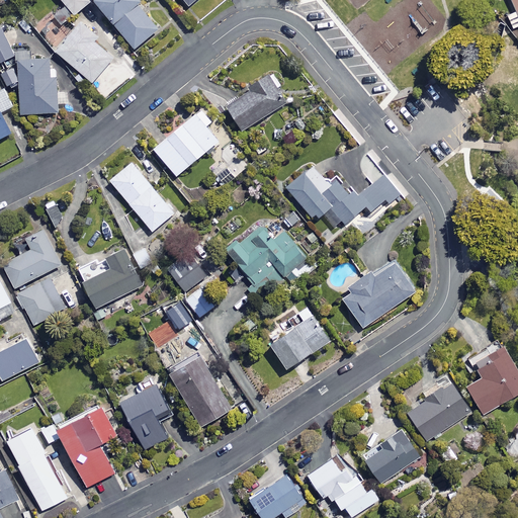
[(60,0),(64,5),(52,15),(61,26),(90,2),(88,0),(60,0)]
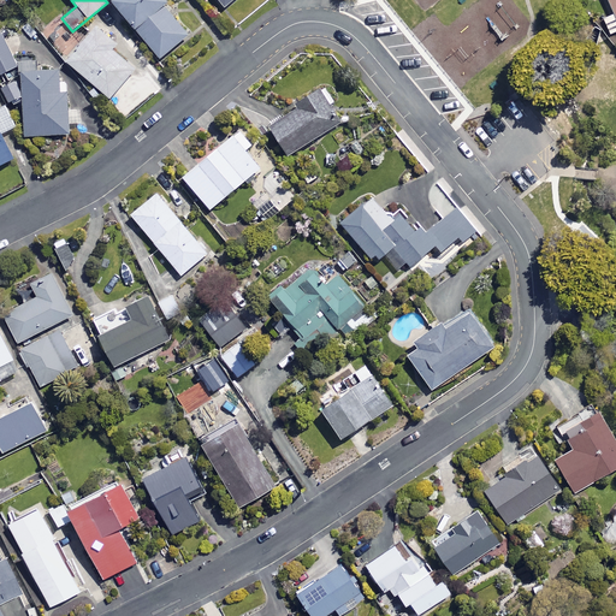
[(166,1),(164,0),(110,0),(108,1),(159,58),(187,35),(161,6),(166,1)]
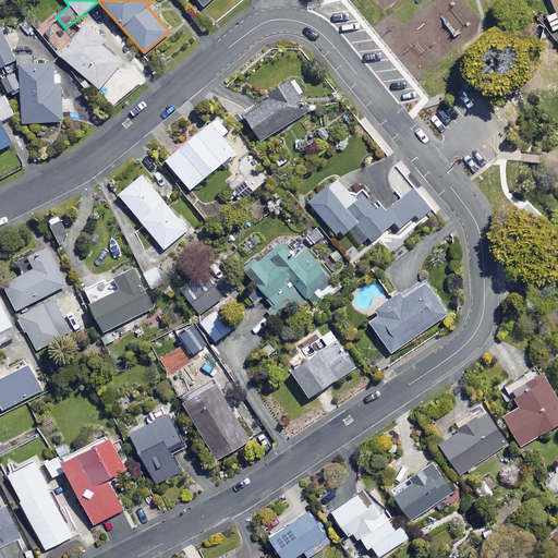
[(545,16),(552,31),(557,27),(557,0),(548,0),(555,12),(545,16)]
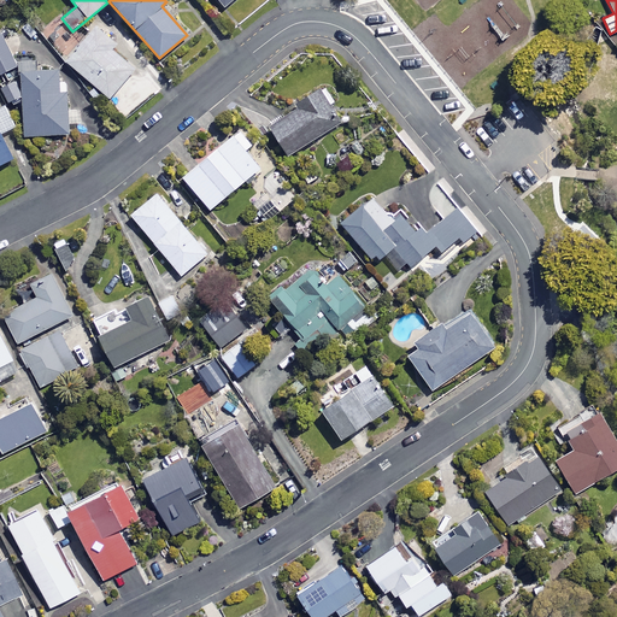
[(115,45),(95,28),(65,62),(109,99),(134,69),(111,50),(115,45)]
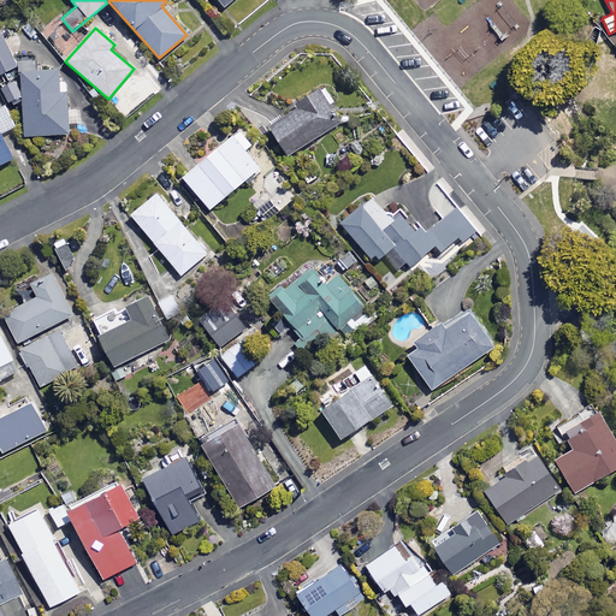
[(0,73),(16,66),(0,34),(0,73)]
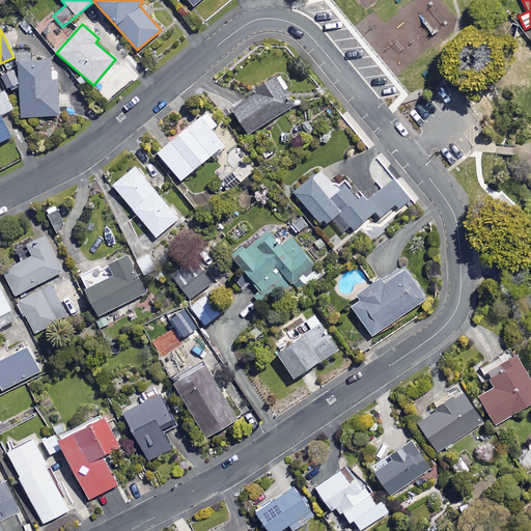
[(30,62),(30,54),(16,55),(17,70),(2,71),(3,88),(19,87),(21,117),(58,115),(56,72),(50,73),(49,61),(30,62)]
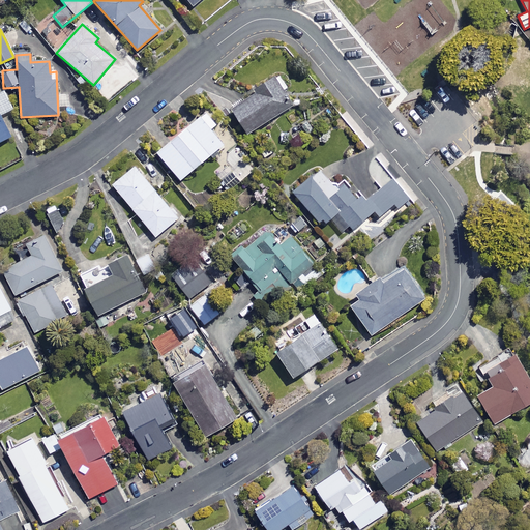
[(293,107),(274,76),(254,88),(257,93),(231,109),(246,135),(293,107)]
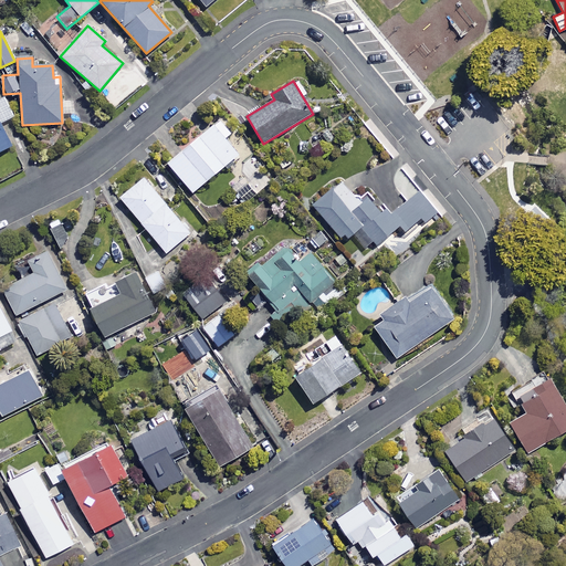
[(230,133),(219,119),(167,164),(191,192),(238,154),(224,138),(230,133)]
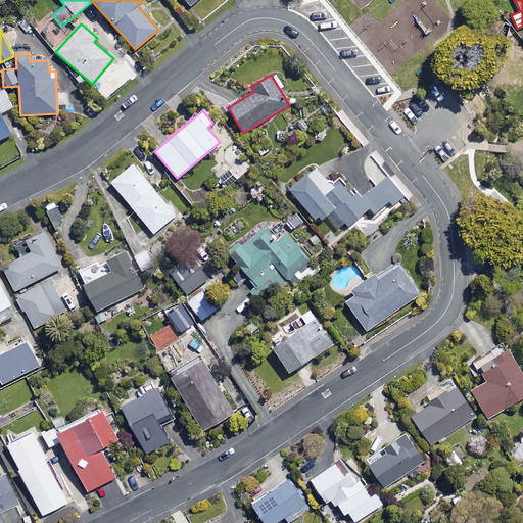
[(0,139),(10,135),(0,114),(0,139)]
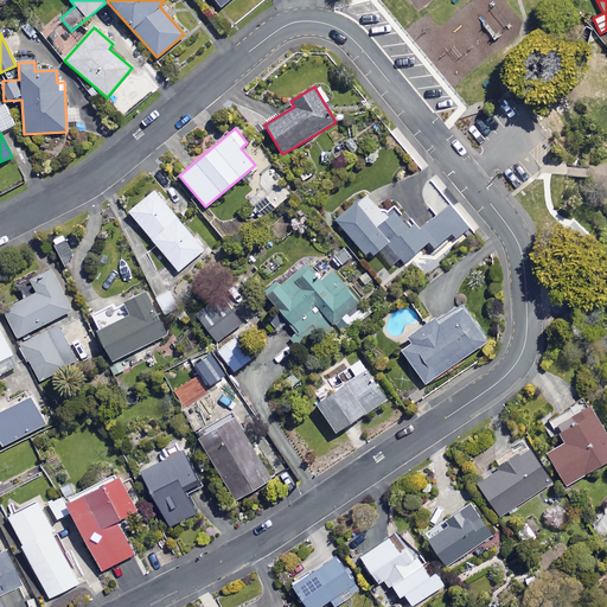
[(270,168),(255,185),(262,191),(260,195),(275,209),(293,189),(270,168)]
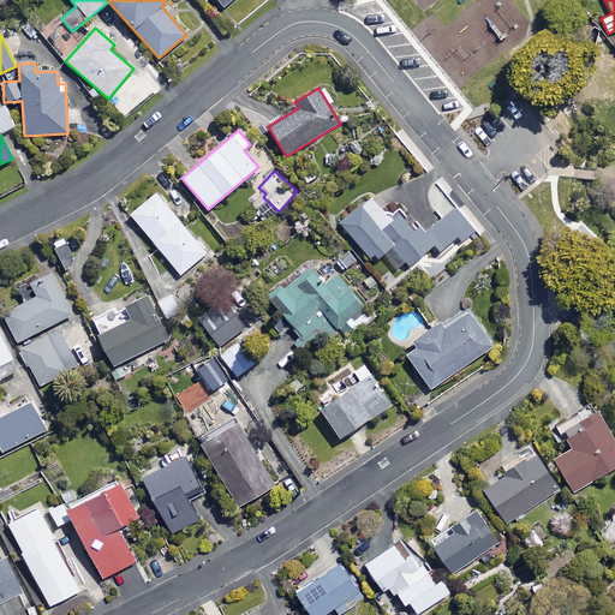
[(206,254),(156,193),(130,215),(180,275),(206,254)]
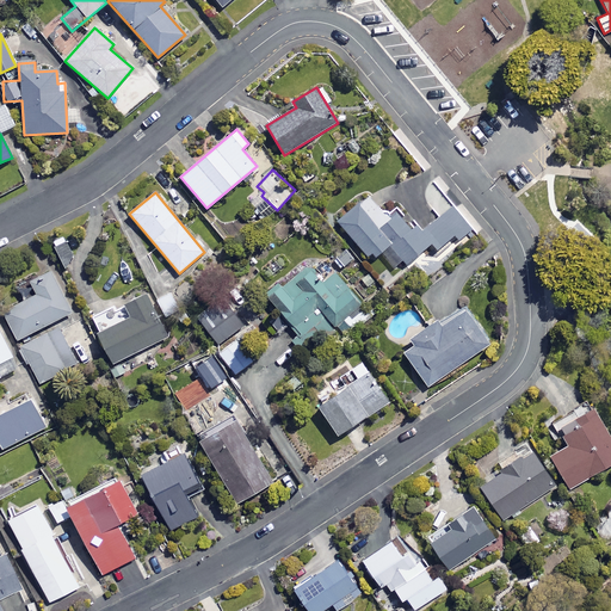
[(417,222),(413,224),(397,207),(387,216),(366,195),(335,222),(370,260),(388,245),(406,265),(431,244),(437,251),(454,236),(462,245),(475,233),(452,207),(425,230),(417,222)]
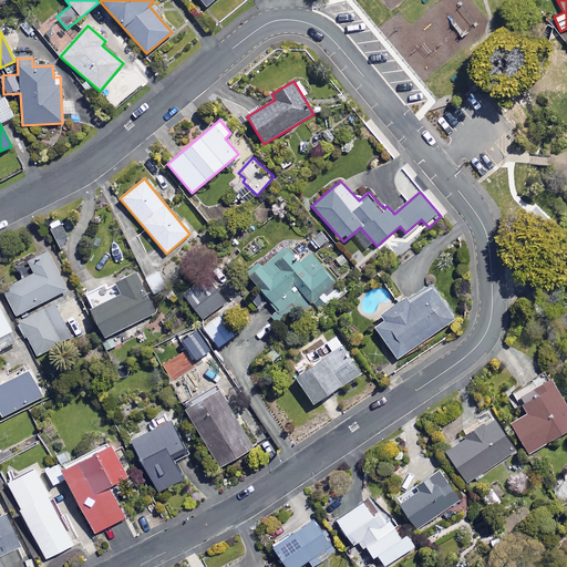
[(68,240),(59,219),(49,225),(58,245),(68,240)]
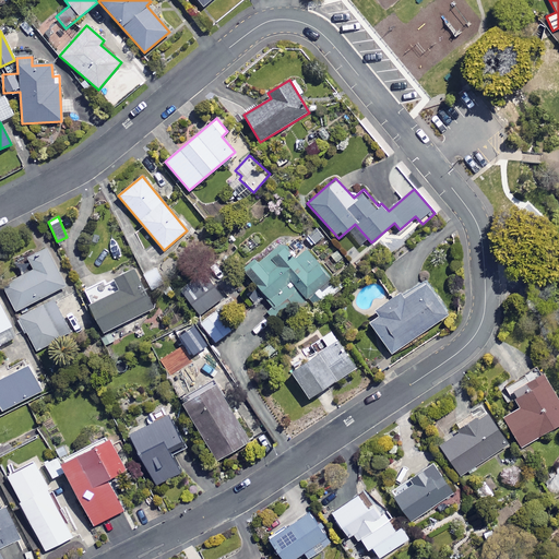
[(339,292),(296,237),(286,246),(282,240),(244,270),(272,307),(268,310),(285,333),(339,292)]
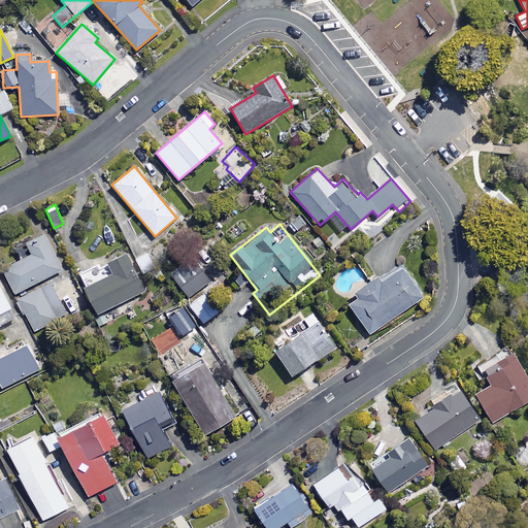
[(62,270),(44,234),(26,243),(32,255),(3,269),(14,294),(62,270)]
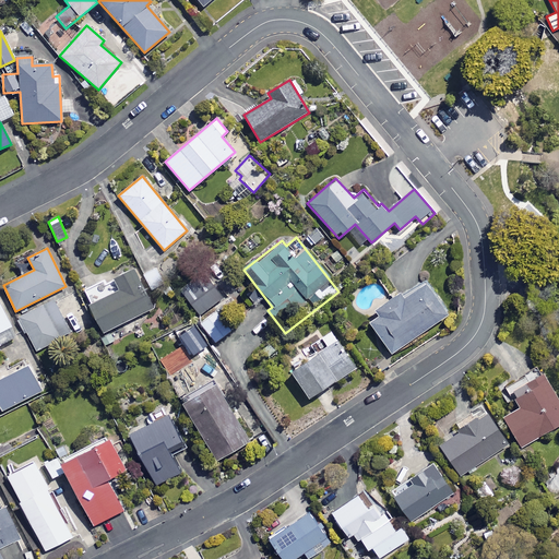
[(166,285),(157,268),(144,274),(152,292),(166,285)]
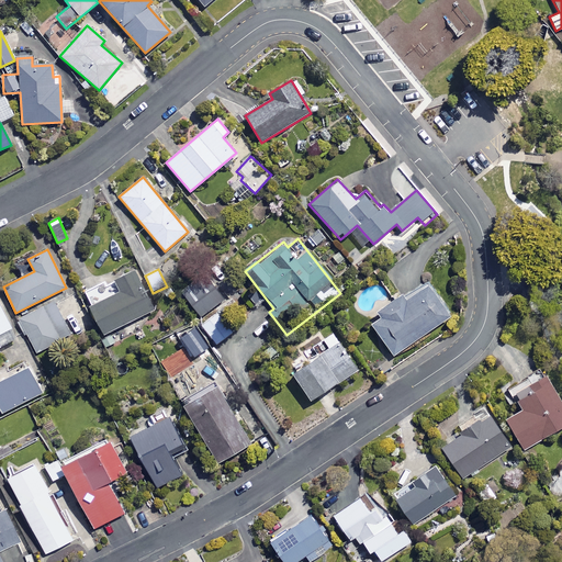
[(153,308),(134,271),(108,284),(105,280),(82,293),(103,335),(153,308)]
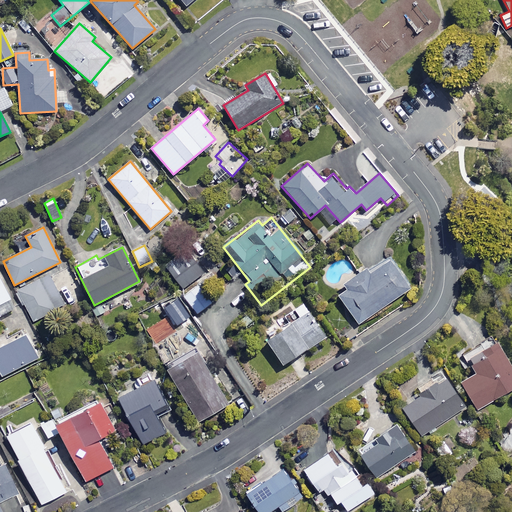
[(409,288),(389,259),(368,274),(365,269),(342,284),(346,289),(337,295),(357,324),(409,288)]
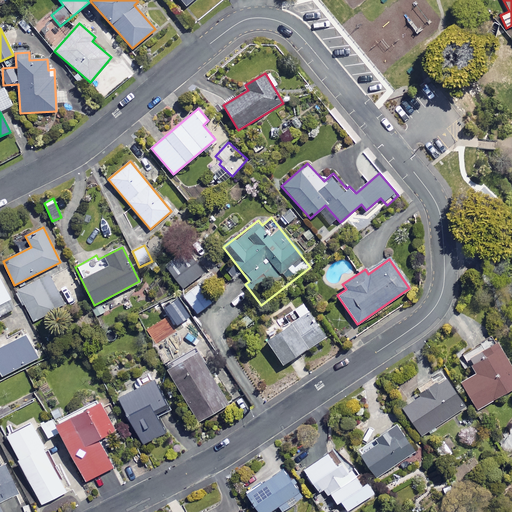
[(65,305),(50,275),(18,290),(33,321),(65,305)]
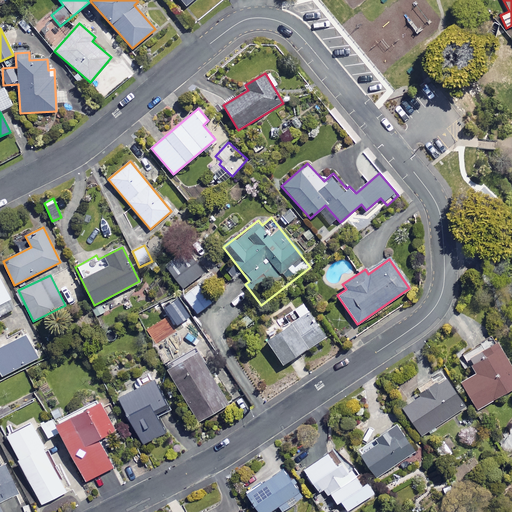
[(0,315),(14,308),(0,279),(0,315)]
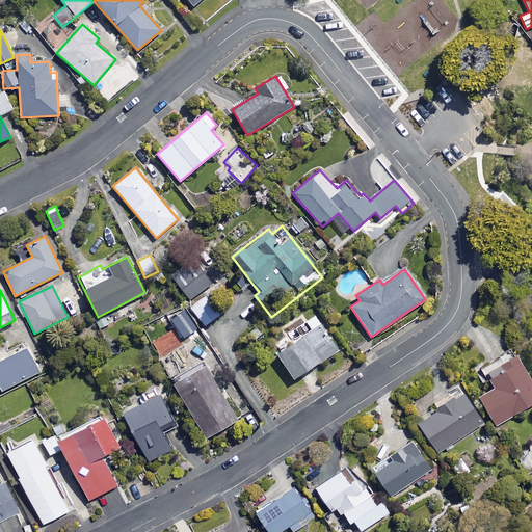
[(220,314),(206,294),(189,307),(204,326),(220,314)]
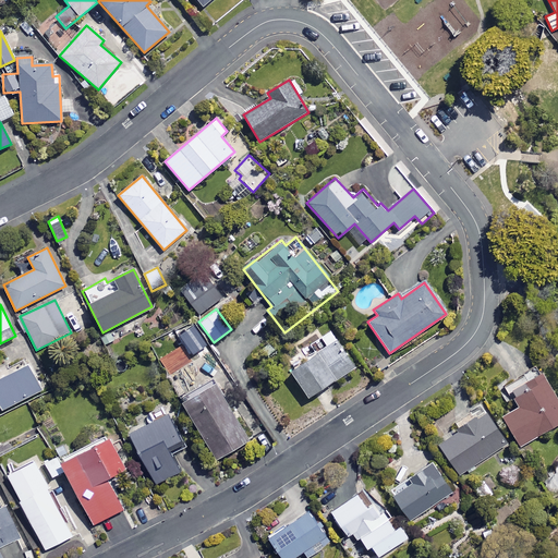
[(354,366),(330,330),(320,337),(324,343),(287,367),(306,397),(354,366)]
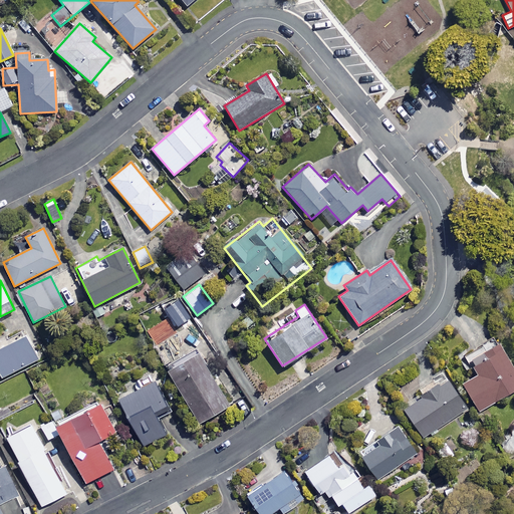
[(37,360),(26,336),(0,348),(0,374),(1,377),(37,360)]
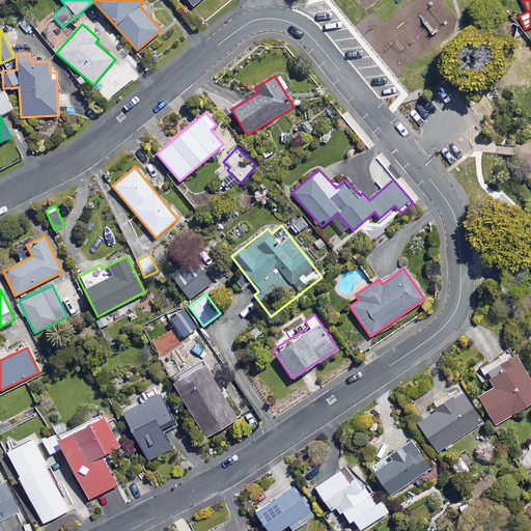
[(530,400),(530,386),(510,351),(481,367),(493,387),(477,396),(494,423),(530,400)]
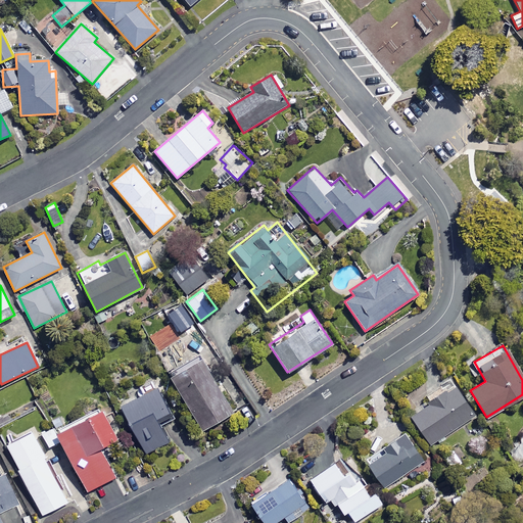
[(232,414),(201,360),(171,377),(201,431),(232,414)]
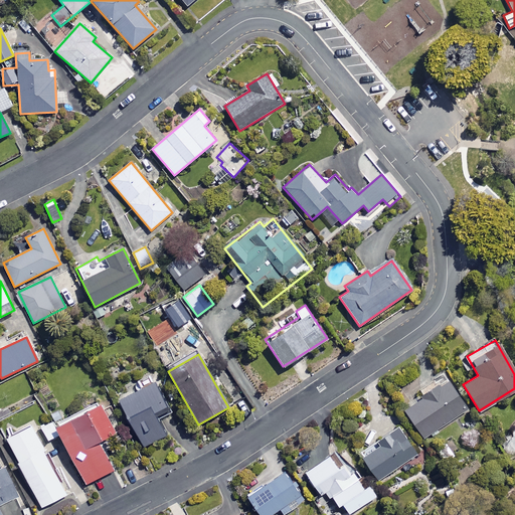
[(466,408),(445,378),(402,407),(423,439),(466,408)]
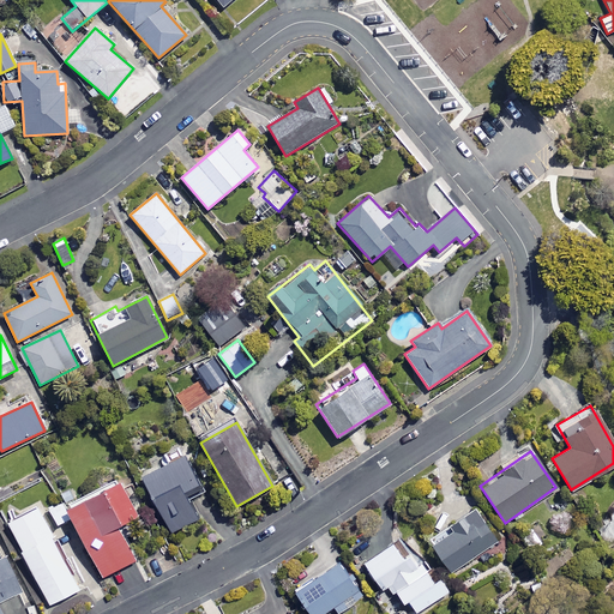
[(199,485),(184,455),(140,477),(169,533),(197,518),(184,493),(199,485)]
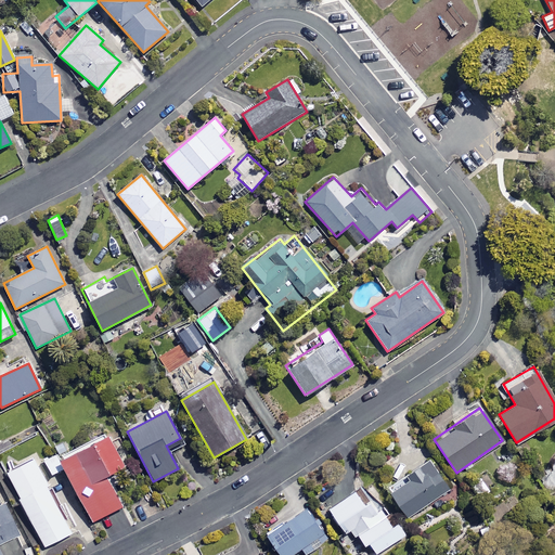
[(51,475),(64,467),(92,521),(121,506),(104,475),(125,464),(108,435),(75,452),(68,439),(55,446),(59,452),(43,460),(51,475)]
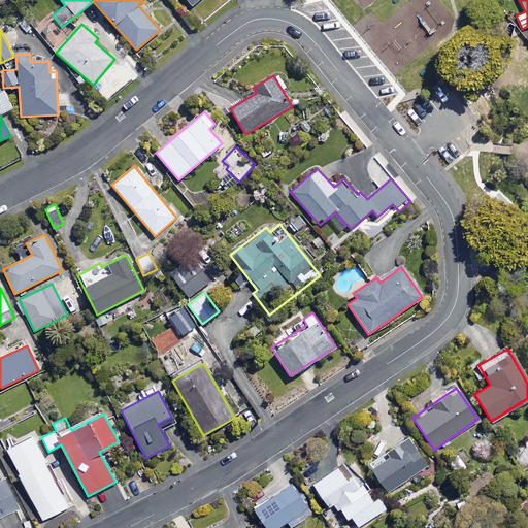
[(68,507),(31,434),(6,448),(42,520),(68,507)]
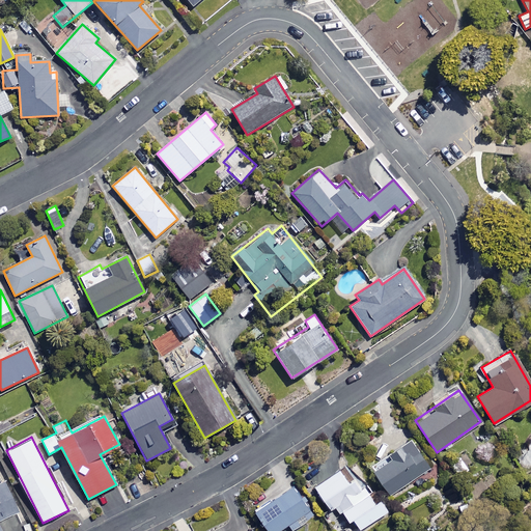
[(429,468),(410,440),(370,467),(389,496),(398,488),(429,468)]
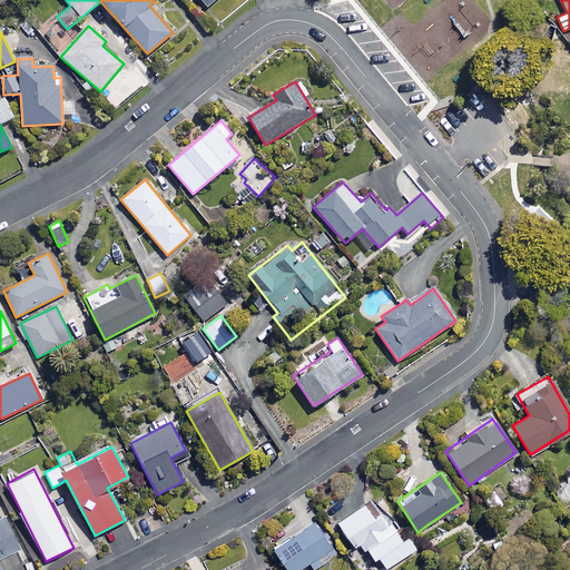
[(374,518),(364,503),(336,522),(354,548),(362,542),(374,560),(379,557),(386,569),(418,548),(409,536),(403,540),(383,512),(374,518)]
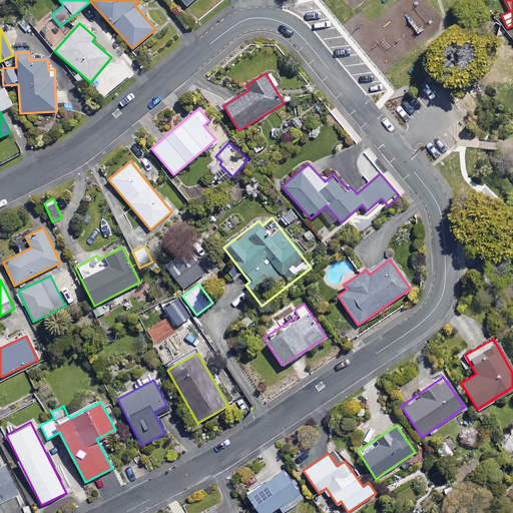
[(5,512),(19,507),(0,469),(0,512),(5,512)]
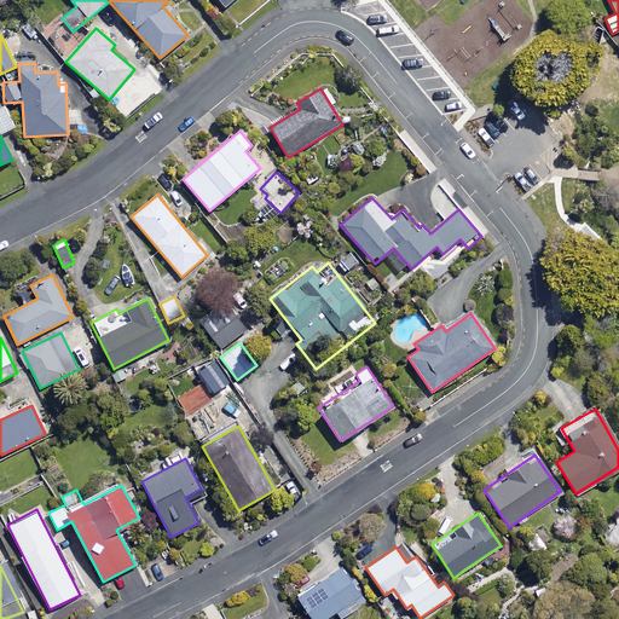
[(365,605),(341,566),(296,594),(312,618),(323,618),(336,612),(341,618),(365,605)]
